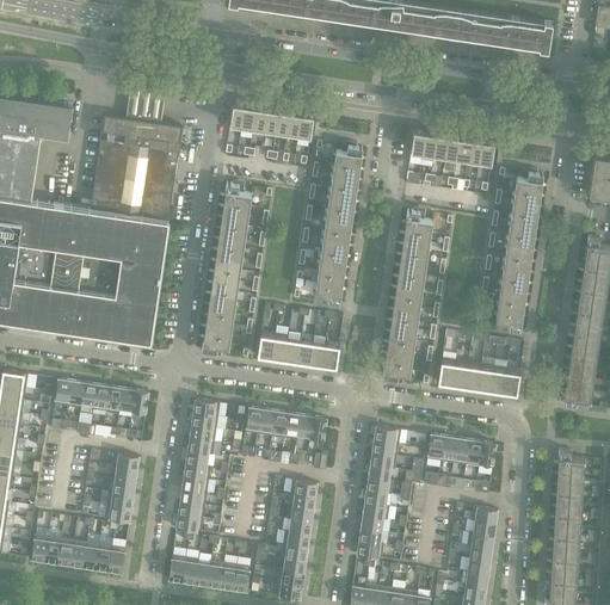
[(228,0),(227,7),(384,31),(547,55),(552,28),(543,26),(543,29),(517,25),(518,23),(511,22),(510,24),(394,7),(395,4),(388,4),(388,6),(345,0),(228,0)]
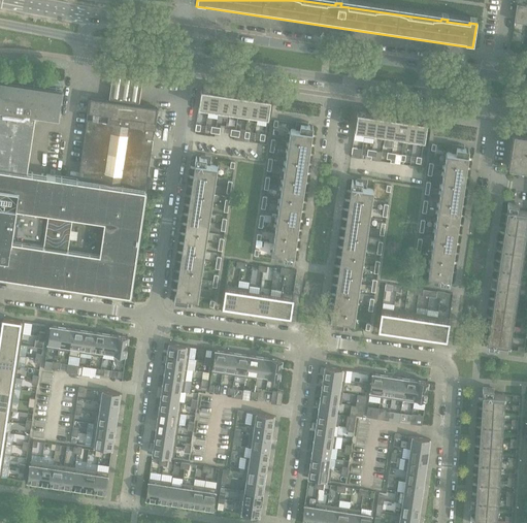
[(514,26),(526,28),(526,20),(526,10),(521,9),(522,5),(517,4),(514,26)]
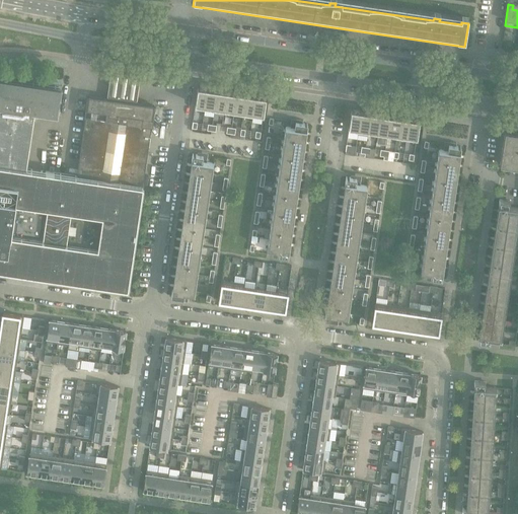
[(139,80),(109,76),(105,100),(135,104),(139,80)]
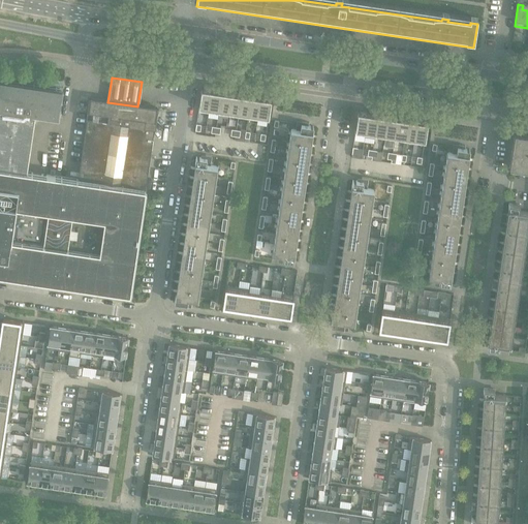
[(0,280),(129,300),(145,195),(78,185),(26,178),(35,119),(57,122),(61,93),(0,84),(0,114),(0,280)]
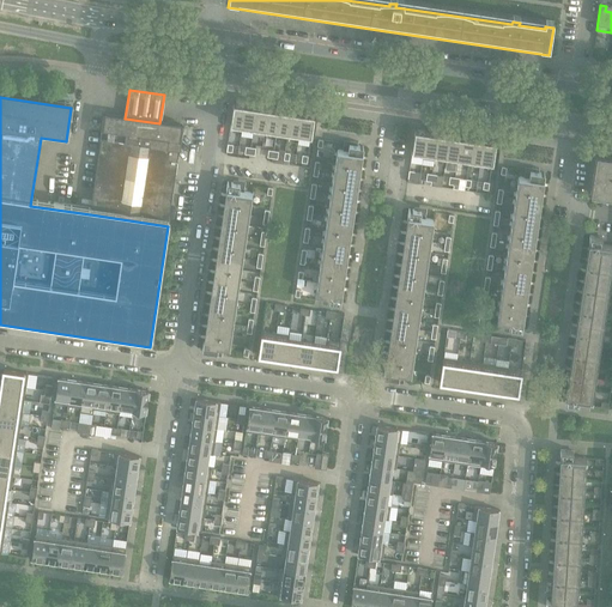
[(232,109),(229,133),(241,135),(244,110),(232,109)]
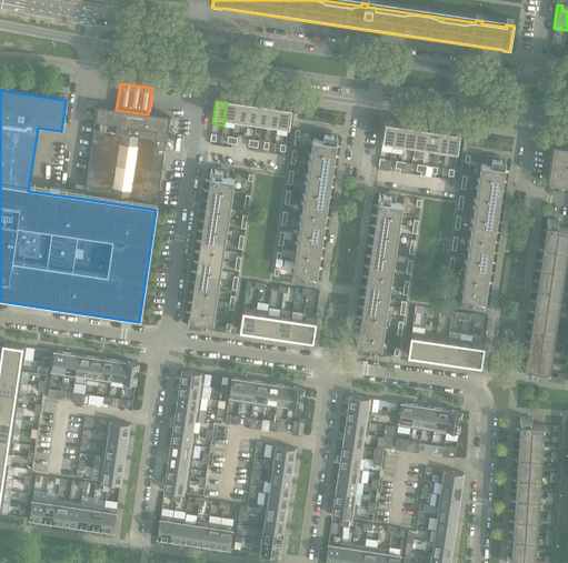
[(227,102),(223,126),(235,127),(236,123),(235,123),(238,103),(227,102)]
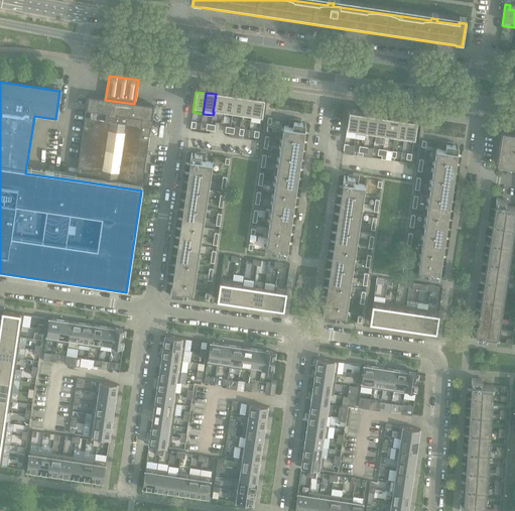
[(216,94),(213,112),(214,112),(222,113),(223,113),(225,96),(216,94)]
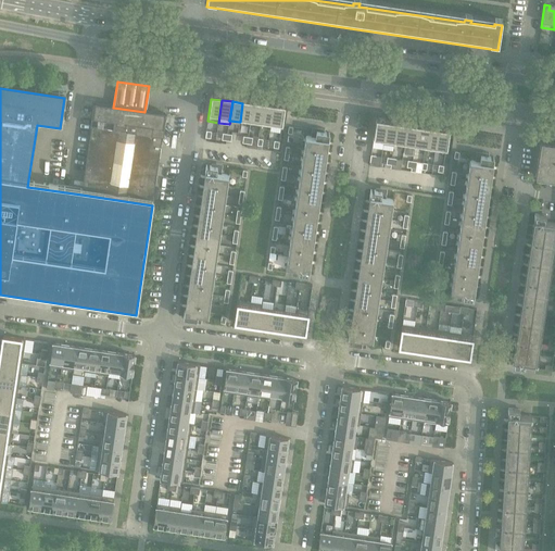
[(239,122),(239,126),(250,127),(253,104),(242,103),(240,122),(239,122)]
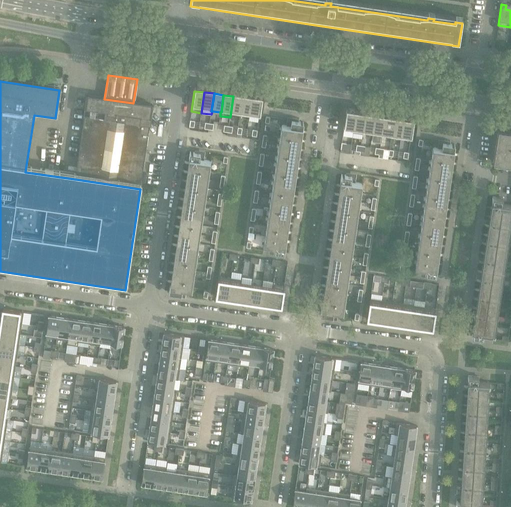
[(233,96),(230,117),(239,119),(242,98),(233,96)]
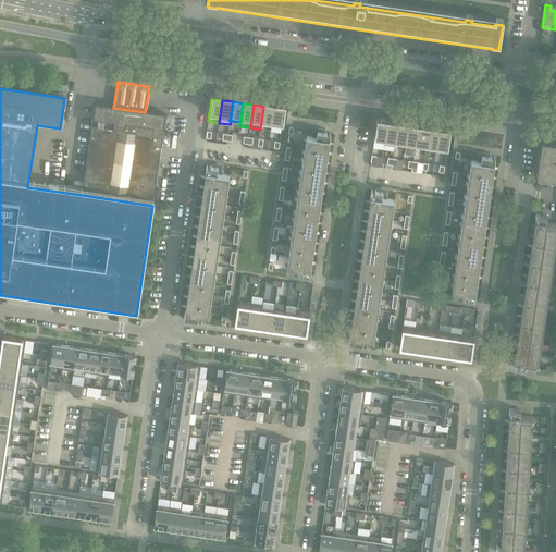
[(263,107),(260,130),(271,131),(274,108),(263,107)]
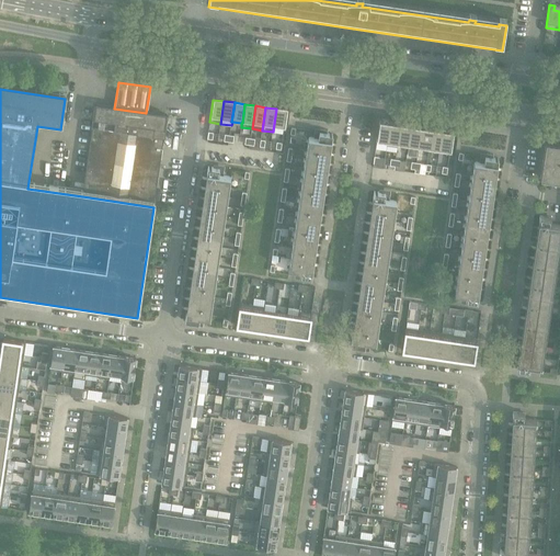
[(276,109),(273,132),(283,133),(284,133),(287,110),(276,109)]
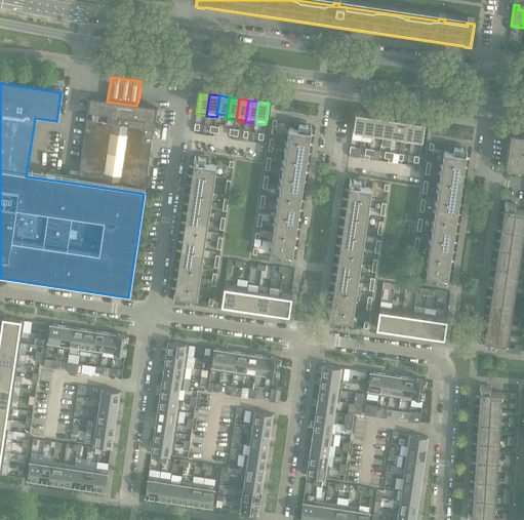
[(77,182),(77,184),(144,194),(156,113),(136,110),(88,103),(83,144),(81,153),(80,163),(77,182)]
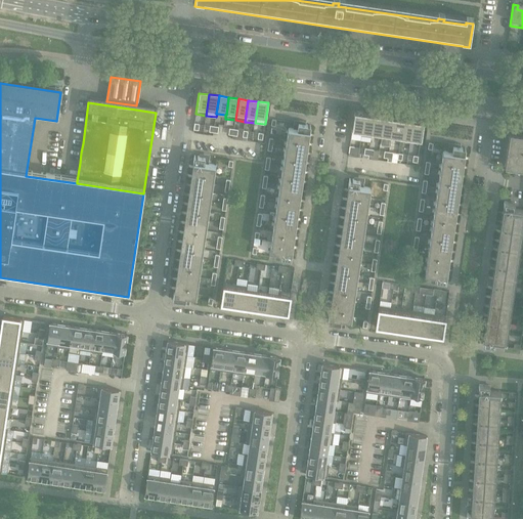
[(354,116),(350,137),(351,137),(360,138),(361,138),(361,135),(364,117),(354,116)]
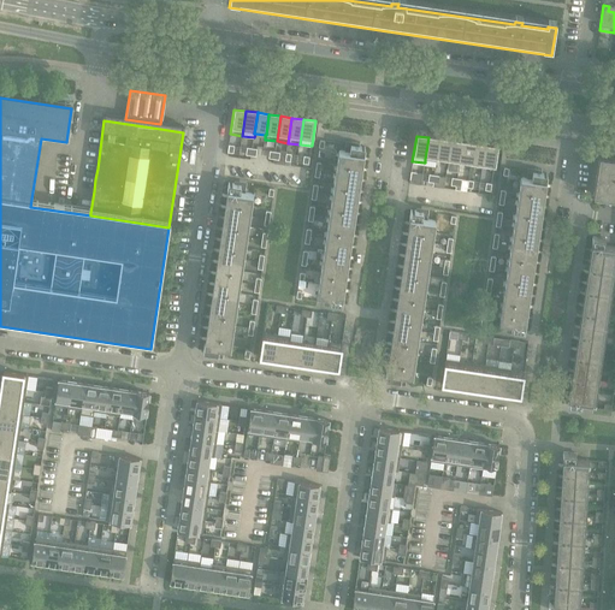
[(429,137),(425,159),(436,160),(439,140),(429,137)]
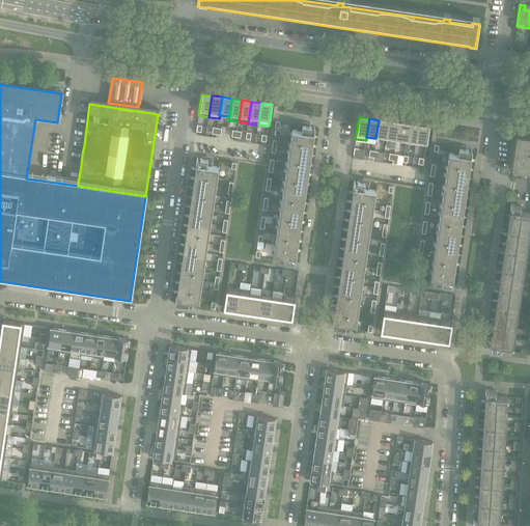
[(375,138),(374,142),(375,142),(385,143),(388,121),(379,120),(375,138)]
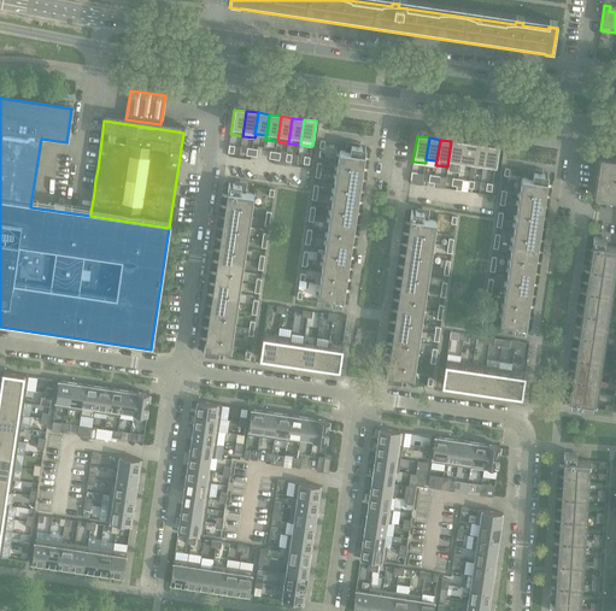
[(451,141),(447,166),(459,168),(463,144),(451,141)]
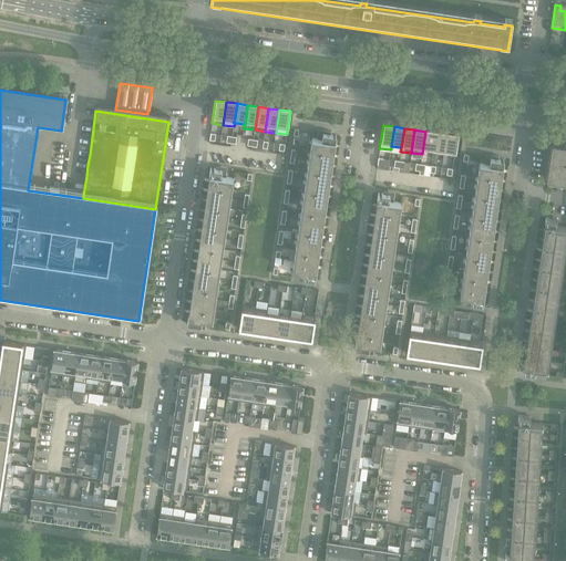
[(425,132),(422,154),(432,156),(436,133),(425,132)]
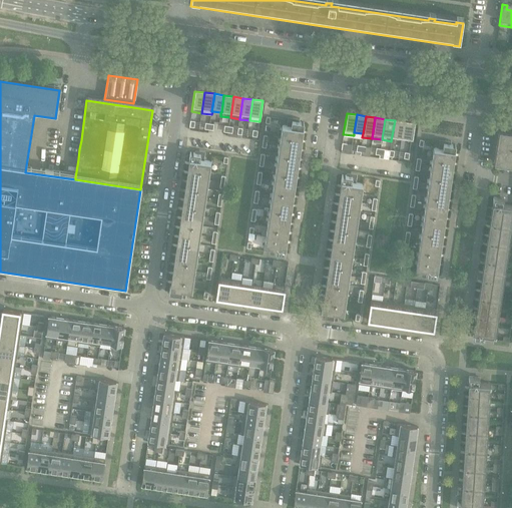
[(395,120),(391,141),(401,142),(404,121),(395,120)]
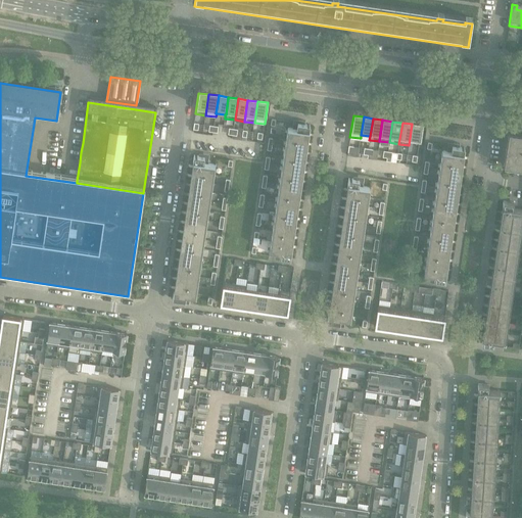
[(412,124),(409,145),(419,147),(422,126),(412,124)]
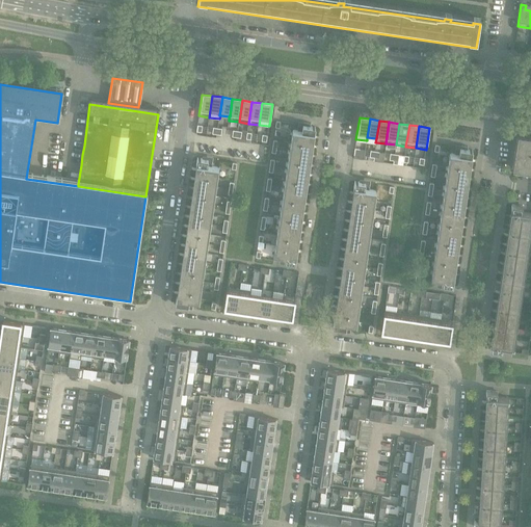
[(295,264),(308,180),(314,139),(315,132),(310,132),(310,129),(302,128),(302,130),(297,130),(297,136),(292,135),(273,260),(281,261),(280,266),(294,269),(295,264)]
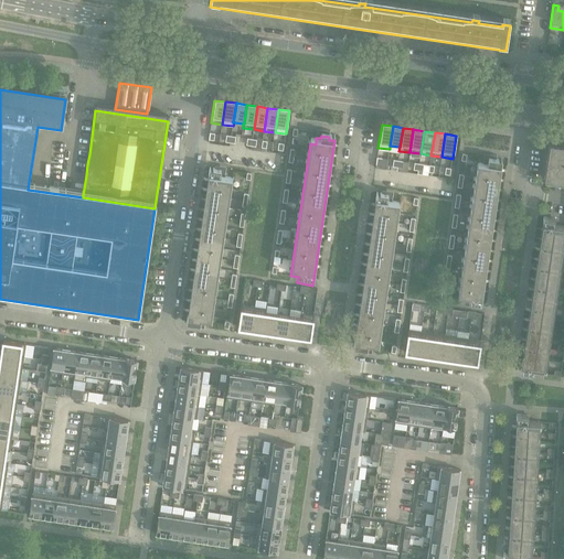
[(563,186),(563,150),(549,149),(543,184),(563,186)]
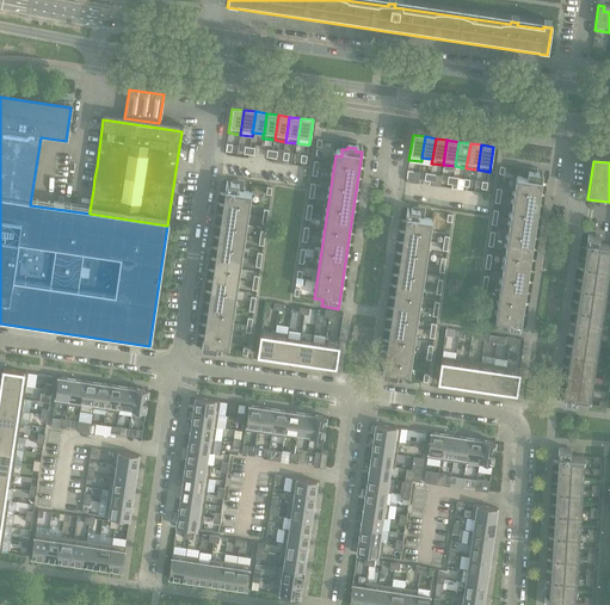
[(519,327),(534,232),(541,186),(542,179),(536,178),(536,174),(529,173),(528,177),(523,176),(522,183),(516,181),(494,325),(503,326),(501,333),(519,335),(519,327)]
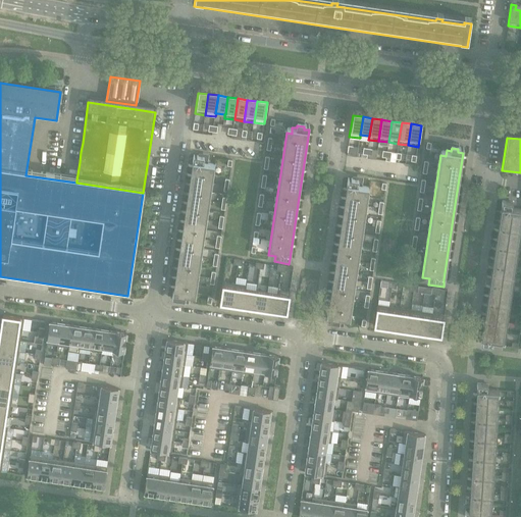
[(195,301),(205,230),(214,169),(207,168),(208,162),(193,160),(192,167),(171,303),(177,304),(176,307),(184,308),(184,305),(189,306),(190,300),(195,301)]
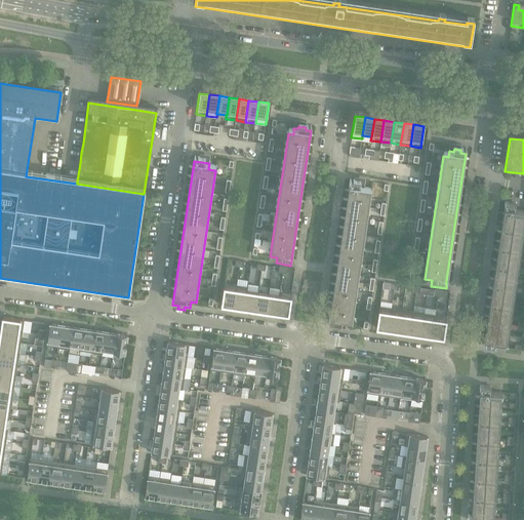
[(351,325),(361,254),(370,193),(363,192),(364,187),(350,185),(349,186),(349,191),(348,199),(329,321),(328,328),(333,329),(332,332),(339,333),(340,330),(345,330),(346,325),(351,325)]
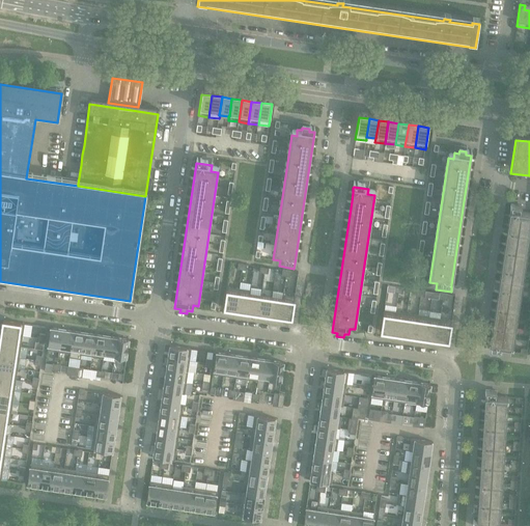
[(511,353),(523,281),(529,228),(529,218),(524,218),(525,212),(510,210),(509,217),(508,224),(490,349),(489,355),(505,358),(506,352),(511,353)]
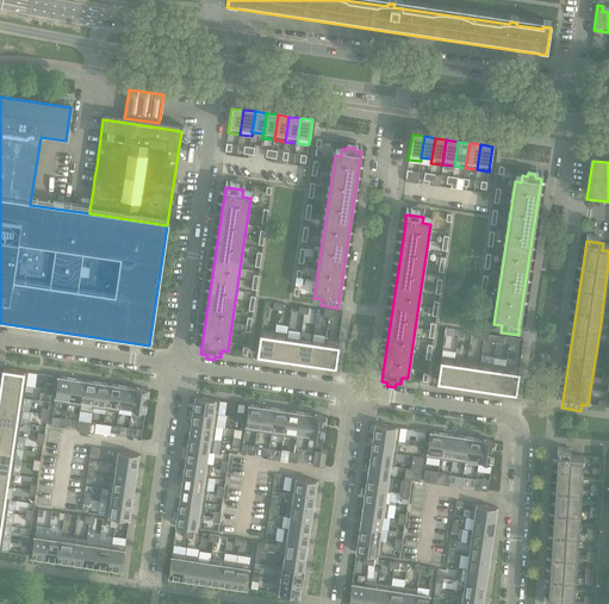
[(269,362),(273,337),(260,335),(256,360),(269,362)]
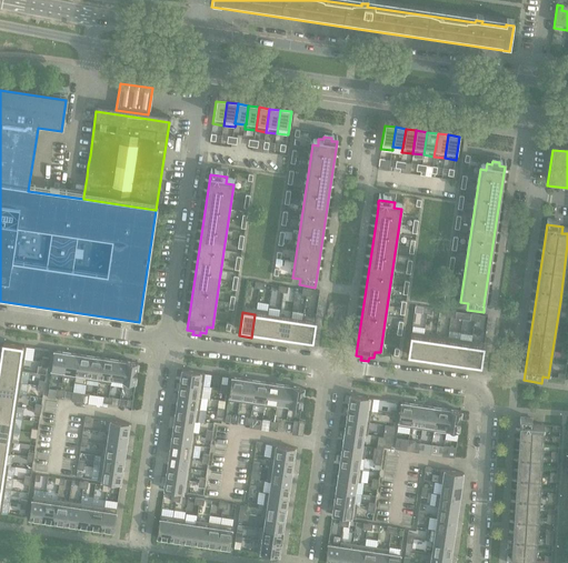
[(263,339),(266,320),(267,315),(255,314),(251,338),(263,339)]
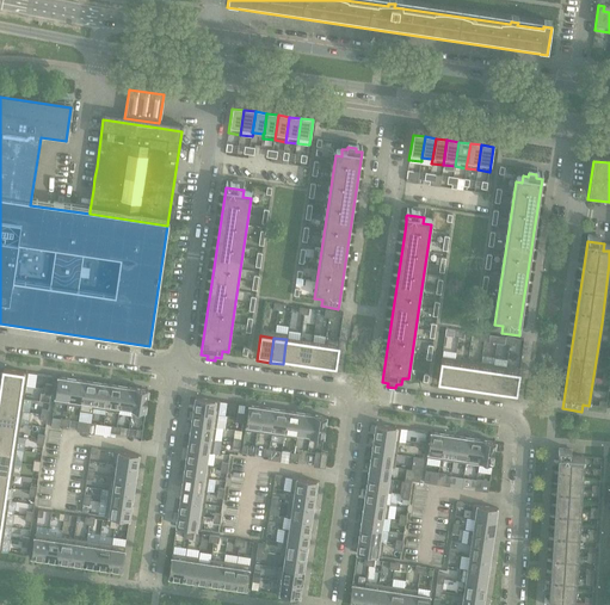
[(296,366),(299,346),(285,344),(283,364),(296,366)]
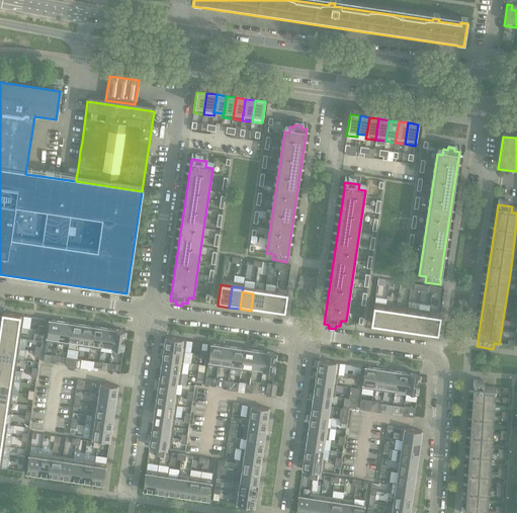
[(283,316),(286,294),(276,292),(275,296),(272,314),(283,316)]
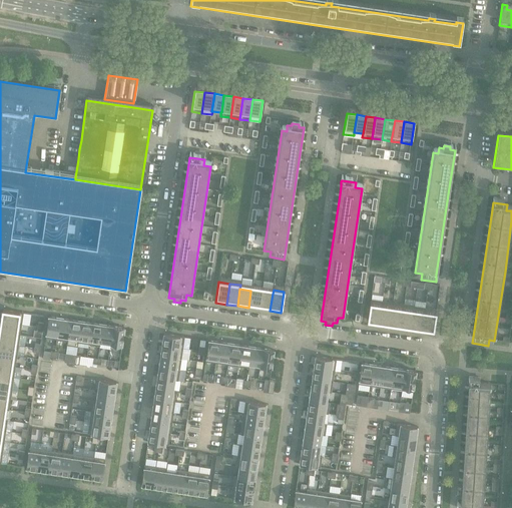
[(260,310),(262,292),(250,291),(248,308),(260,310)]
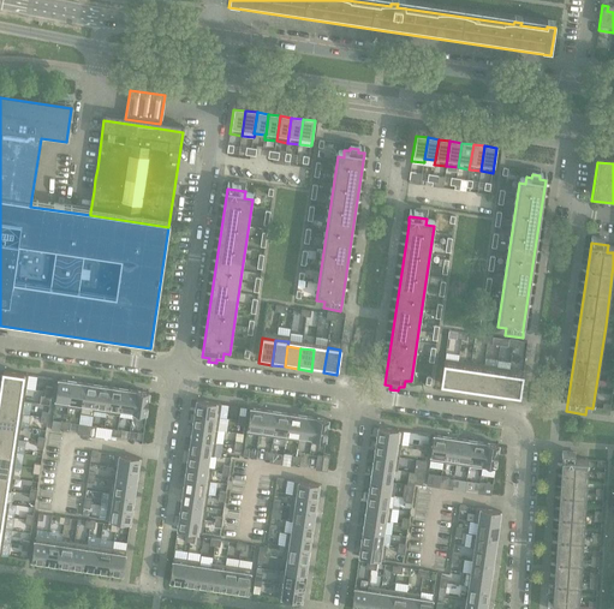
[(323,372),(327,352),(314,350),(311,371),(323,372)]
